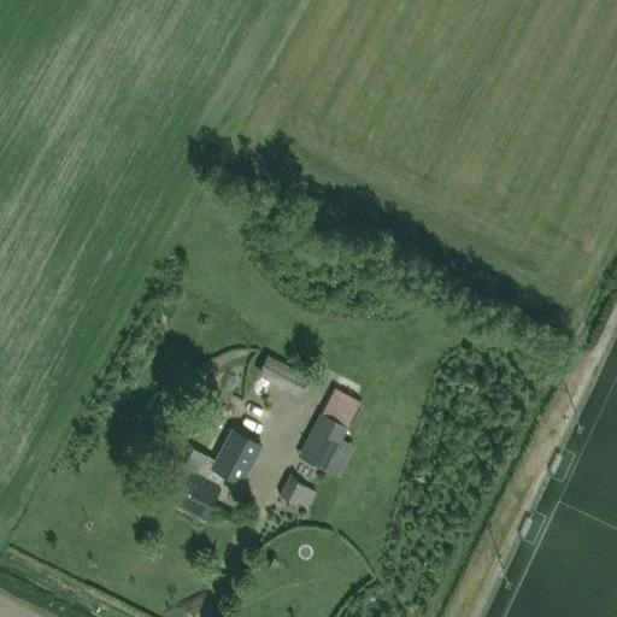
[(309,376),(269,357),(262,370),(301,391),(309,376)]
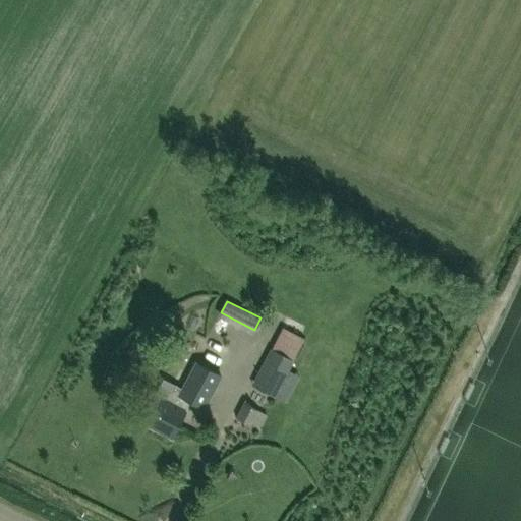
[(275,397),(279,388),(293,360),(272,349),(252,386),(275,397)]
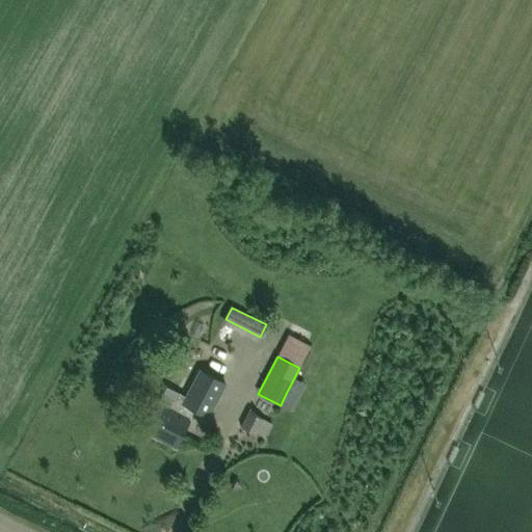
[(208,417),(227,384),(202,370),(187,397),(167,387),(158,402),(154,399),(138,427),(175,447),(190,420),(185,417),(190,407),(208,417)]
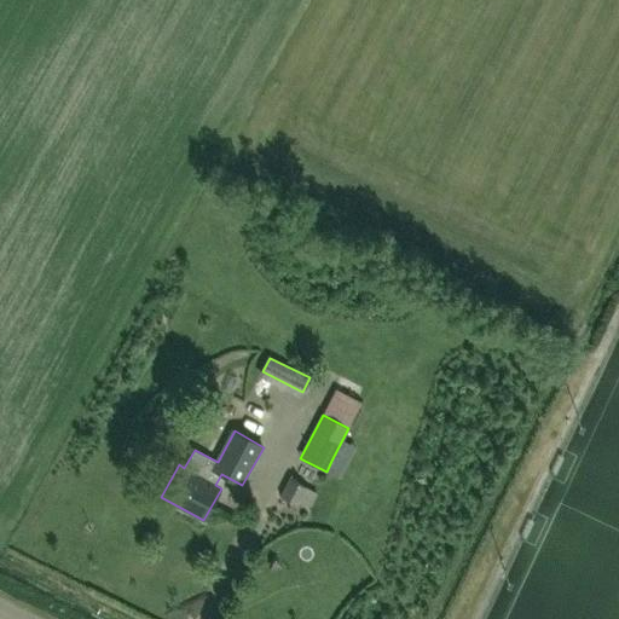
[(281,496),(299,505),(301,499),(311,505),(317,492),(289,479),(281,496)]
